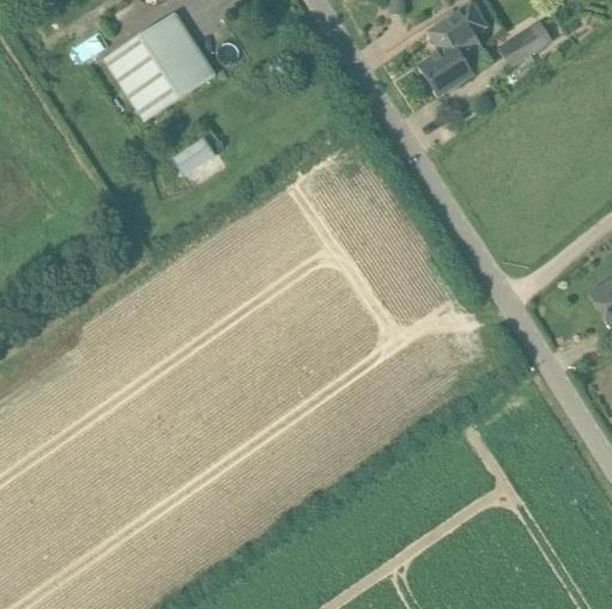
[(480,47),(471,34),(483,25),(468,2),(426,31),(440,50),(417,65),(437,95),(470,74),(461,60),(480,47)]
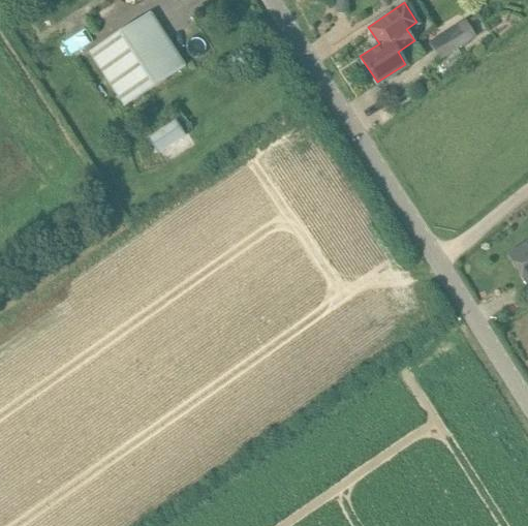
[(187,63),(151,8),(88,51),(123,104),(187,63)]
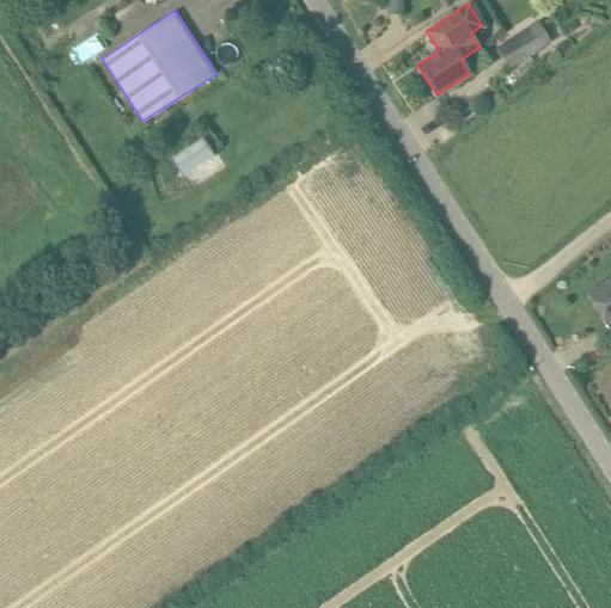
[(539,22),(498,48),(509,67),(551,41),(539,22)]
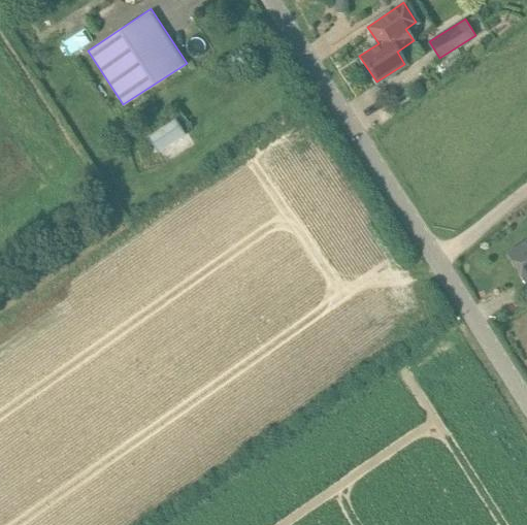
[(80,24),(59,39),(68,52),(90,36),(80,24)]
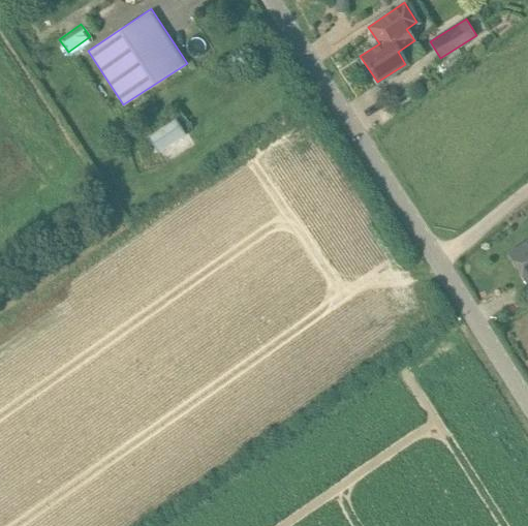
[(148,133),(158,149),(185,130),(175,116),(148,133)]
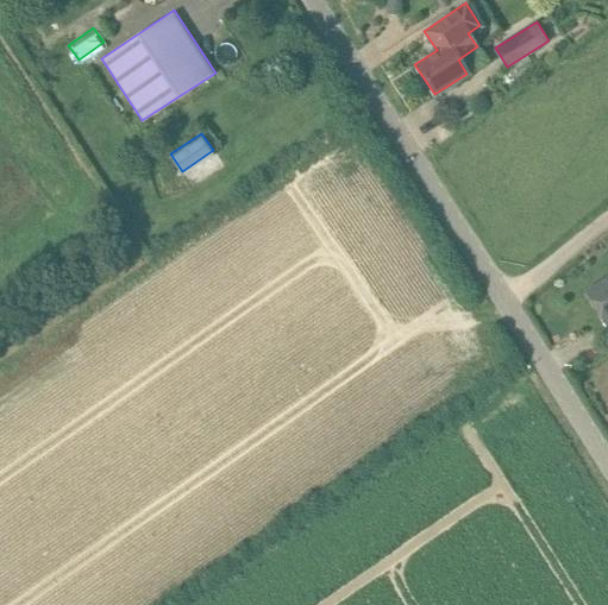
[(607,273),(584,289),(607,326),(607,273)]
